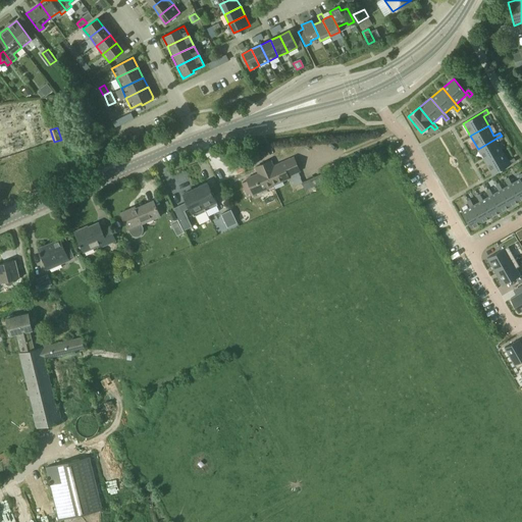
[(496,139),(478,149),(485,162),(503,152),(498,142),(503,139),(502,136),(496,139)]
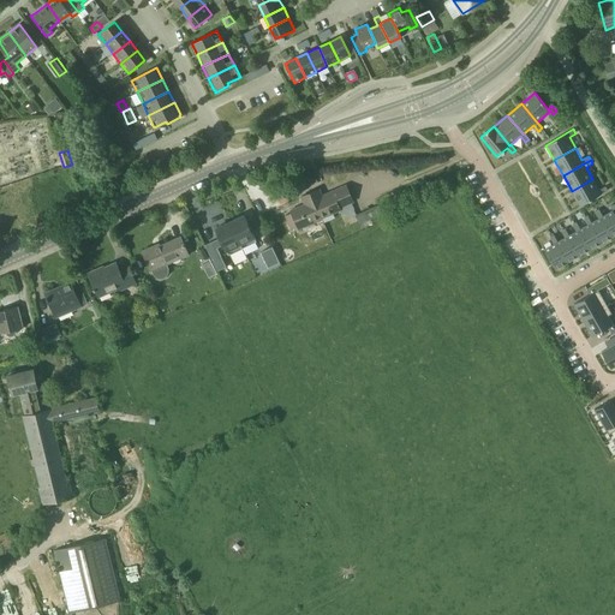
[(97,191),(105,187),(100,175),(93,179),(97,191)]
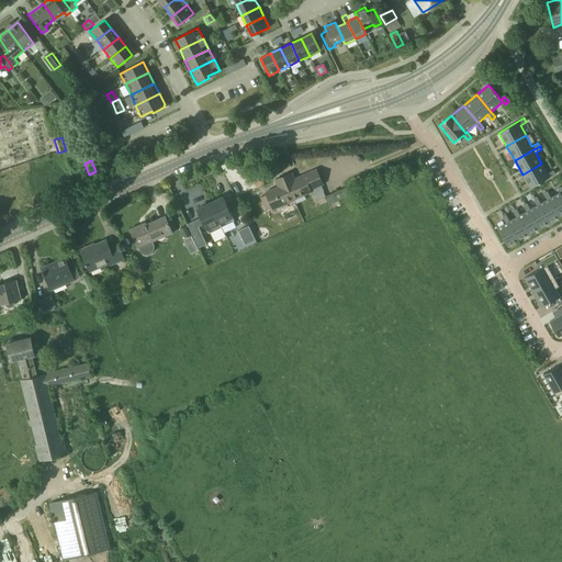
[(541,164),(523,175),(530,188),(555,173),(553,170),(548,173),(541,164)]
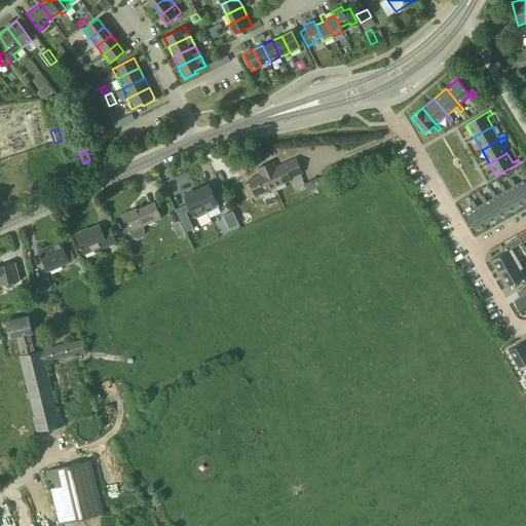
[(260,175),(248,180),(255,195),(292,179),(295,188),(305,184),(300,173),(302,172),(296,158),(275,167),(272,161),(257,168),(260,175)]
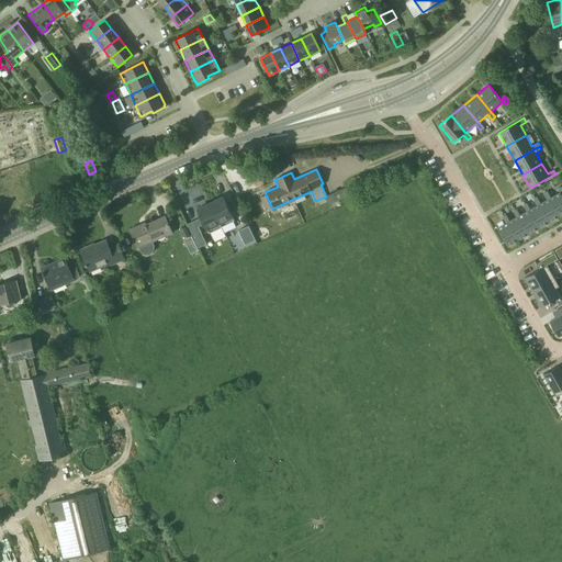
[(263,183),(262,178),(268,176),(267,173),(261,176),(261,177),(253,180),(256,187),(263,183)]
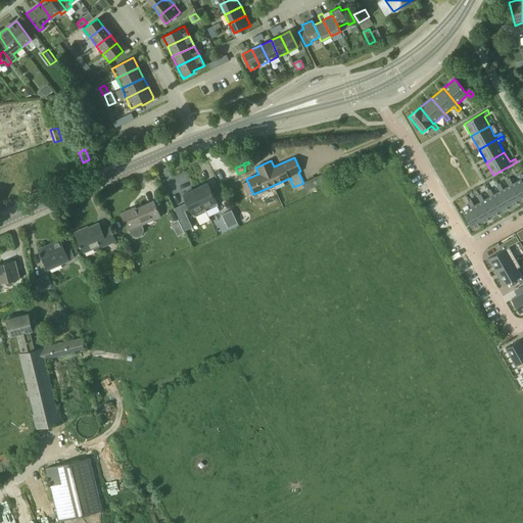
[(513,184),(512,185),(521,201),(522,199),(522,182),(522,181),(522,174),(520,176),(521,179),(513,184)]
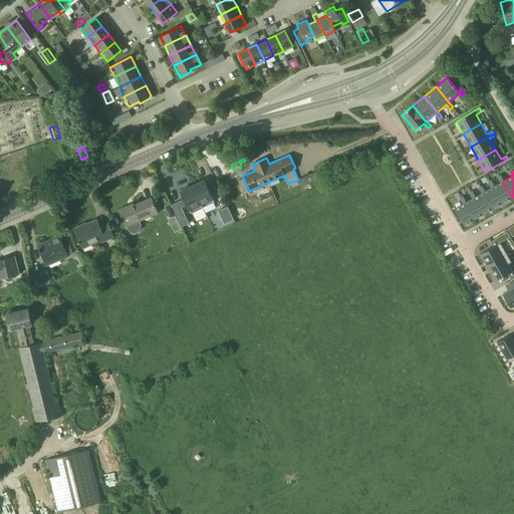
[(306,184),(320,178),(317,173),(304,179),(306,184)]
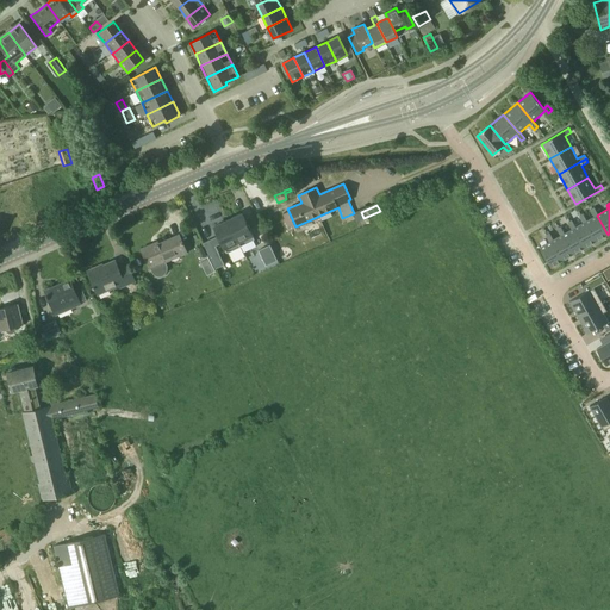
[(587,221),(585,222),(596,241),(608,235),(597,216),(598,215),(595,207),(591,210),(595,217),(587,221)]
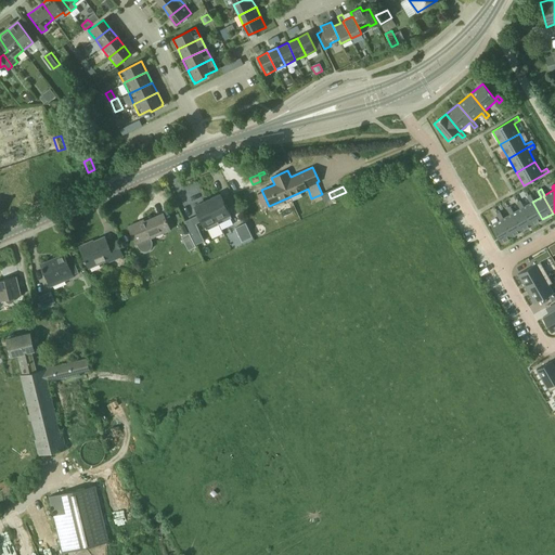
[(220,194),(208,199),(219,224),(232,218),(230,214),(231,214),(228,207),(227,207),(220,194)]
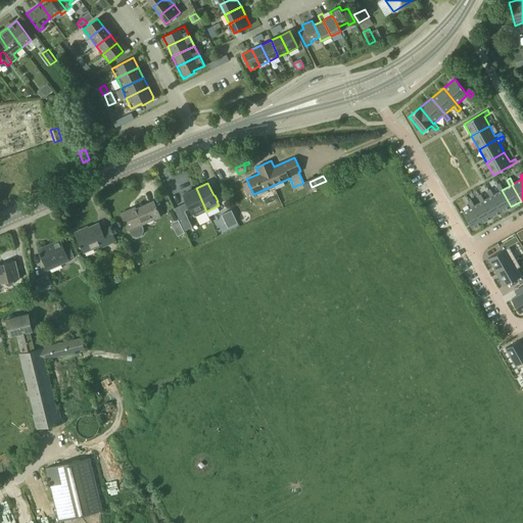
[(502,212),(511,206),(502,190),(504,189),(501,184),(496,186),(500,191),(493,195),(492,195),(502,212)]
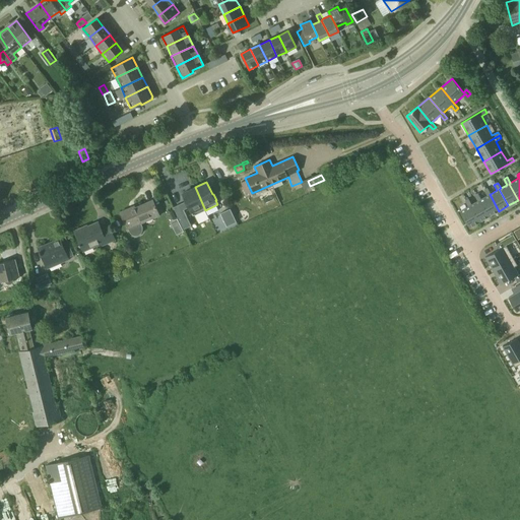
[(195,187),(182,193),(186,201),(189,207),(193,215),(205,210),(195,187)]
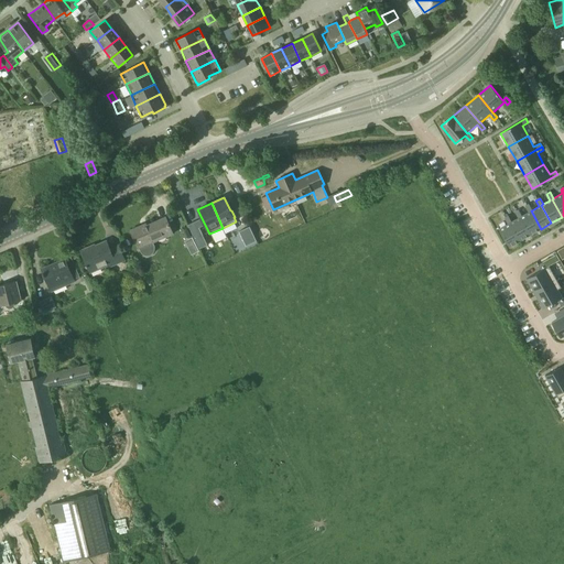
[(520,217),(530,235),(541,229),(531,210),(532,210),(529,204),(525,206),(529,212),(522,216),(520,217)]
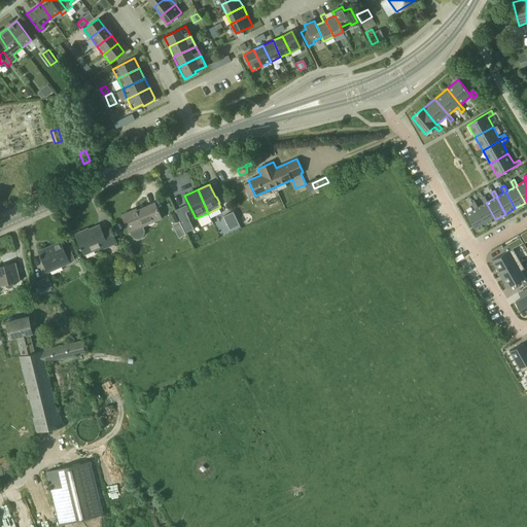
[(477,208),(486,224),(495,219),(486,203),(488,202),(485,196),(481,198),(485,204),(478,207),(477,208)]
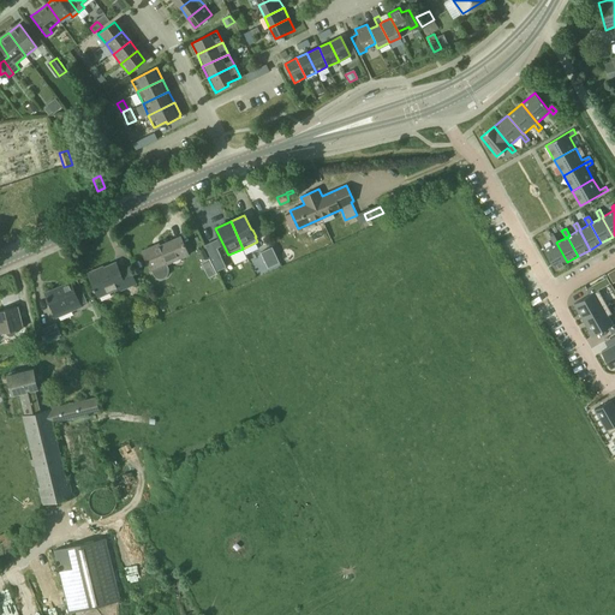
[(555,269),(567,262),(556,243),(557,242),(554,236),(550,238),(554,244),(544,250),(555,269)]
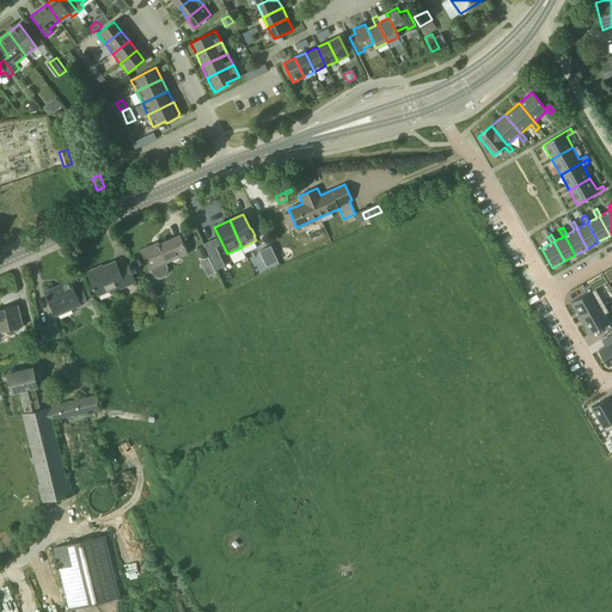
[(166,262),(188,254),(179,236),(154,246),(154,245),(142,250),(151,269),(152,269),(153,273),(154,275),(157,276),(159,277),(161,277),(164,276),(166,275),(167,274),(169,270),(169,268),(169,265),(166,262)]
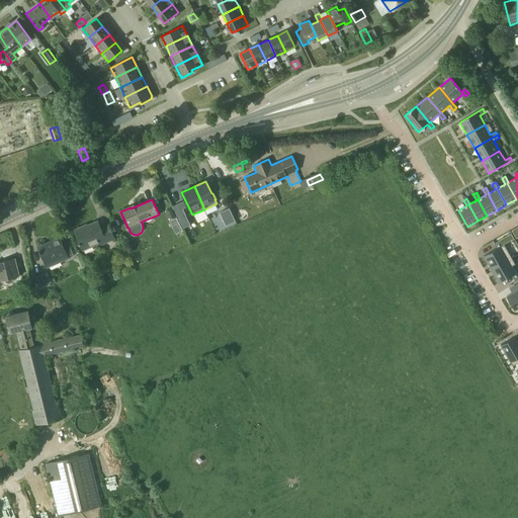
[(180,202),(172,206),(183,228),(190,225),(180,202)]
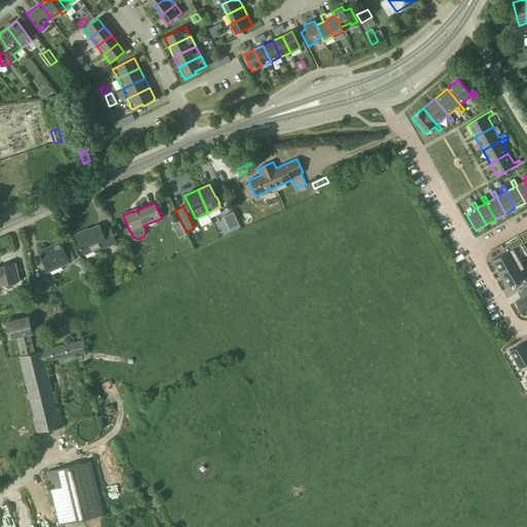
[(169,215),(168,217),(170,221),(172,222),(173,223),(178,220),(174,212),(169,214),(169,215)]
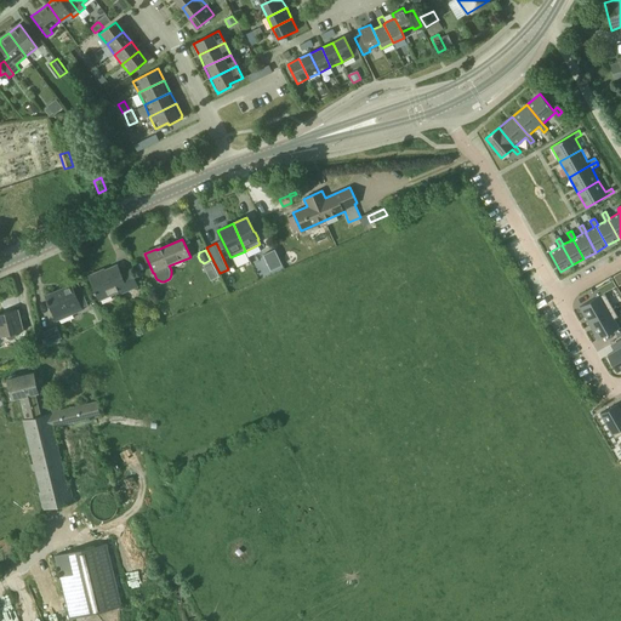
[(281,265),(274,250),(263,255),(271,271),(281,265)]
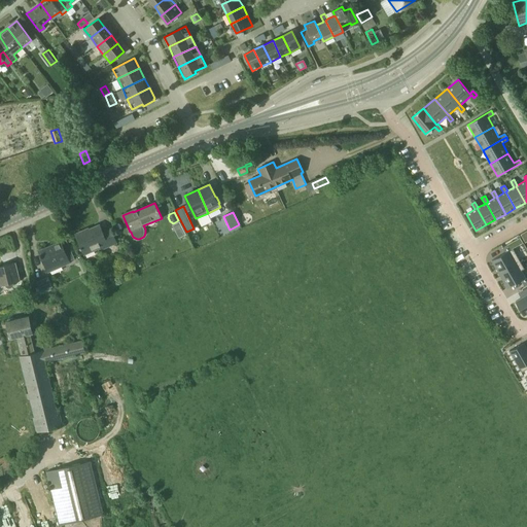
[(84,234),(76,238),(77,240),(83,254),(107,245),(108,246),(116,243),(111,230),(103,234),(99,225),(90,230),(84,232),(84,234)]
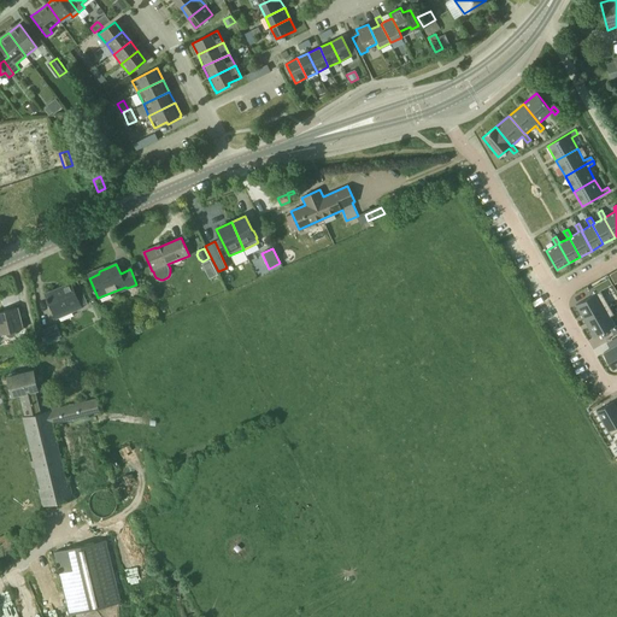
[(87,301),(77,280),(71,282),(71,281),(45,293),(56,319),(82,307),(81,305),(87,301)]
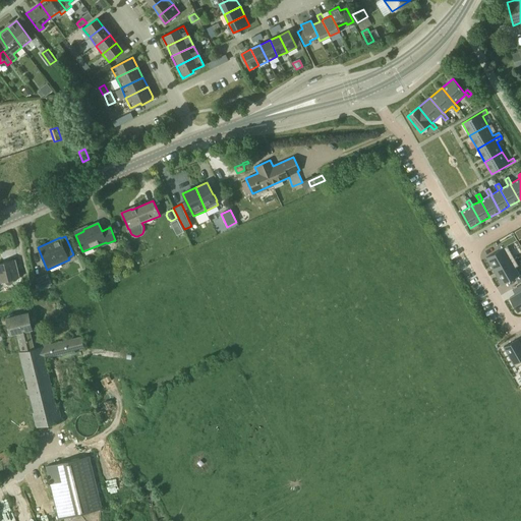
[(500,249),(486,257),(495,271),(515,259),(507,245),(504,247),(501,242),(497,244),(500,249)]
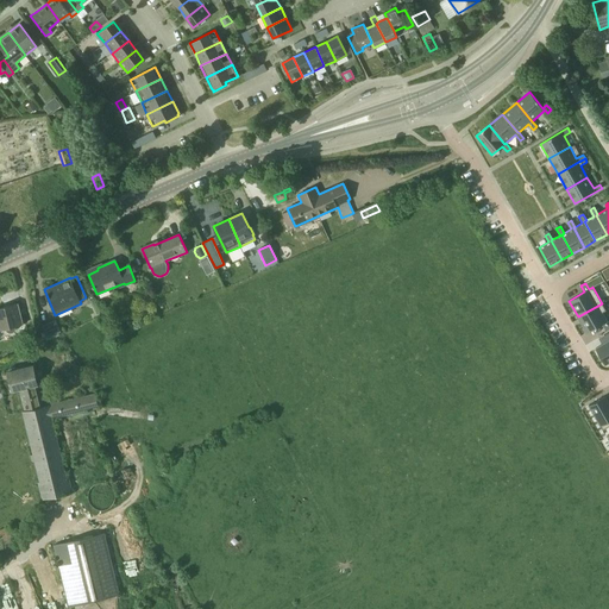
[(16,328),(16,326),(24,324),(18,303),(0,307),(0,330),(6,328),(7,331),(8,332),(11,333),(13,332),(14,331),(16,328)]
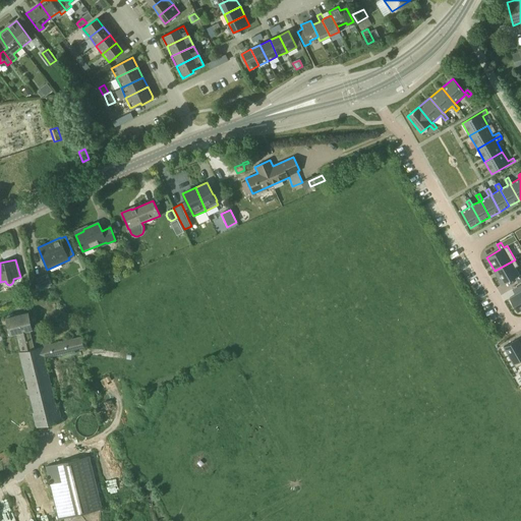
[(515,259),(495,271),(502,285),(516,277),(518,283),(520,281),(520,277),(520,275),(515,268),(518,266),(515,259)]
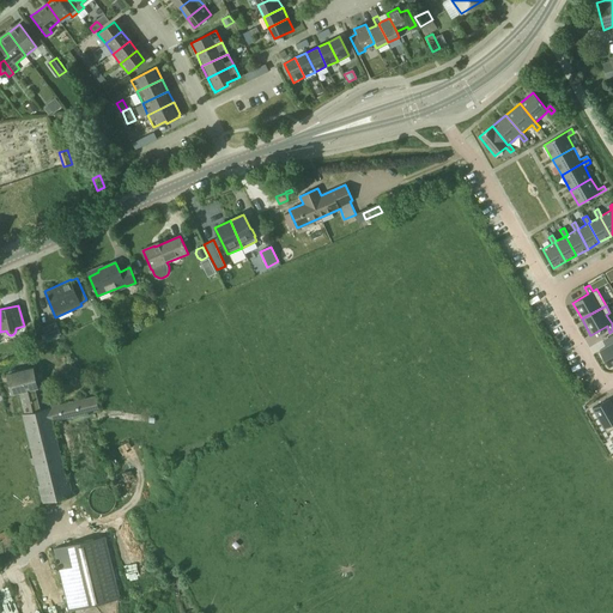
[(55,322),(43,328),(47,340),(61,334),(55,322)]
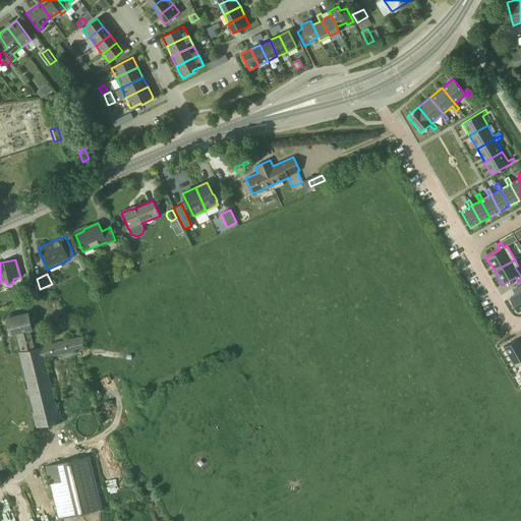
[(520,291),(515,295),(510,298),(518,312),(520,310),(520,291)]
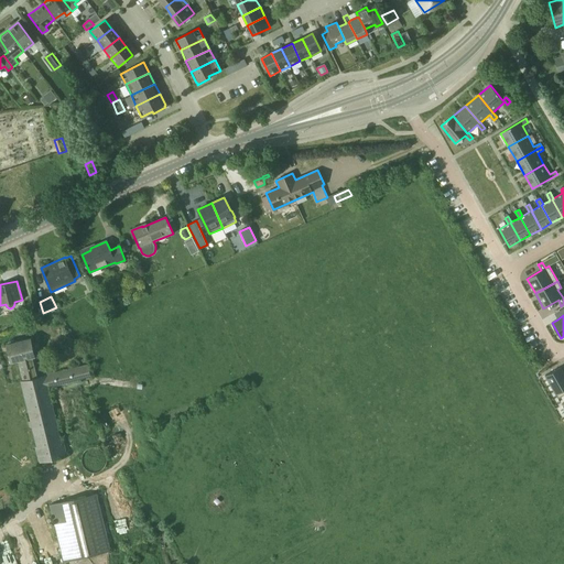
[(19,360),(23,380),(40,377),(39,377),(34,357),(35,357),(31,338),(7,344),(11,362),(19,360)]
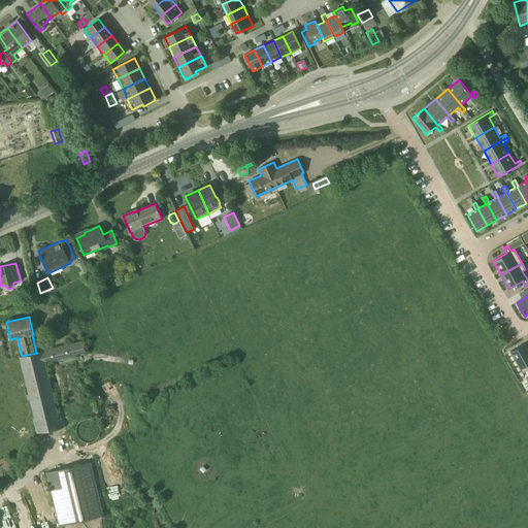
[(87,353),(84,341),(42,352),(42,351),(36,353),(37,353),(22,356),(20,357),(35,418),(33,418),(37,433),(63,426),(59,411),(58,411),(45,363),(87,353)]
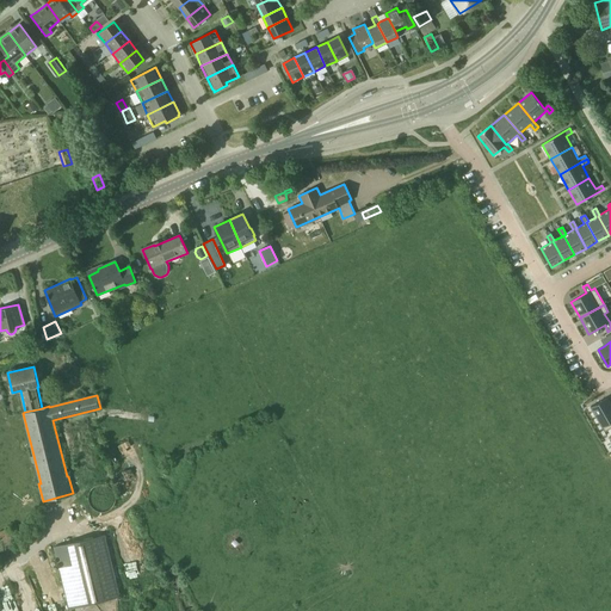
[(610,403),(608,397),(591,407),(603,427),(605,431),(610,427),(610,403)]
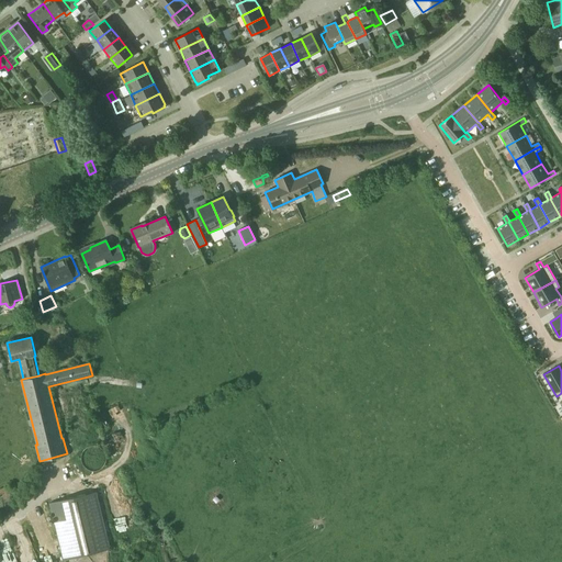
[(125,407),(114,409),(116,423),(127,420),(125,407)]
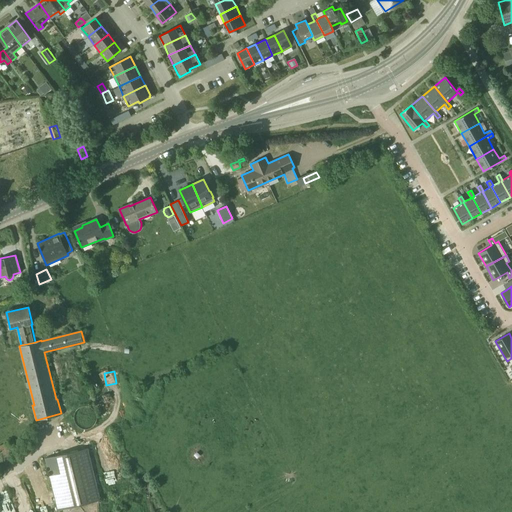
[(94,416),(93,413),(92,411),(91,409),(90,408),(88,406),(85,406),(83,406),(80,406),(77,408),(76,410),(74,411),(74,413),(74,416),(74,419),(75,421),(76,422),(79,425),(83,426),(86,425),(89,424),(91,423),(92,421),(93,420),(94,416)]
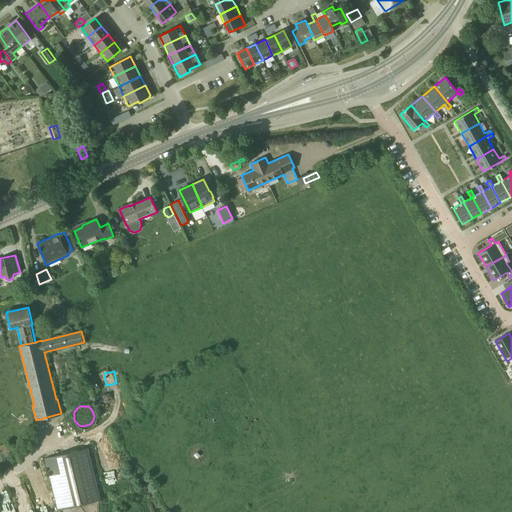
[(88,448),(45,458),(57,511),(100,500),(88,448)]
